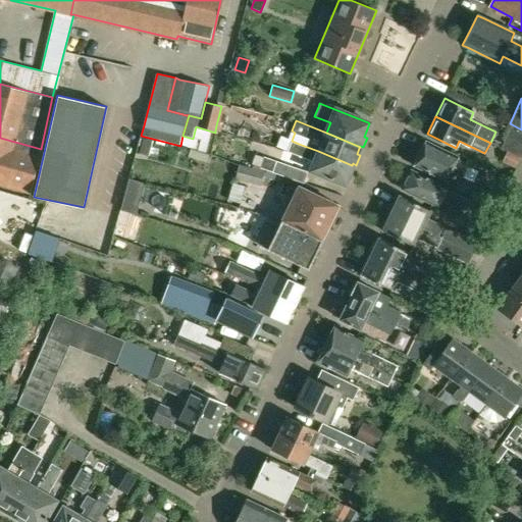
[(521,129),(512,124),(503,145),(501,148),(507,151),(521,157),(521,154),(521,129)]
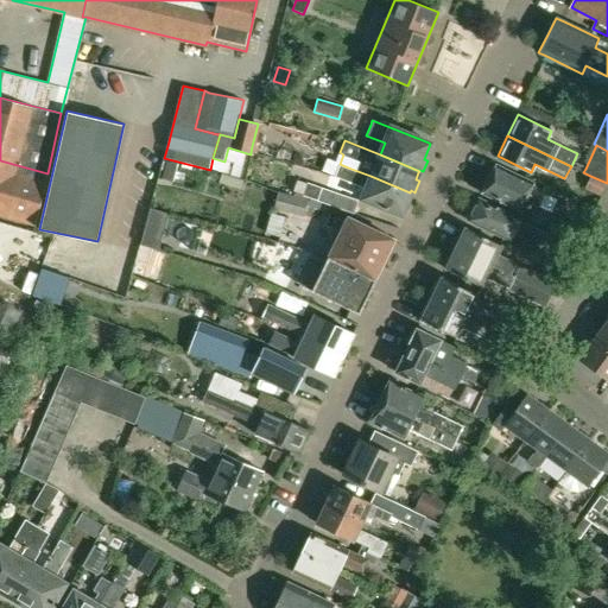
[(0,160),(0,217),(36,227),(48,173),(0,160)]
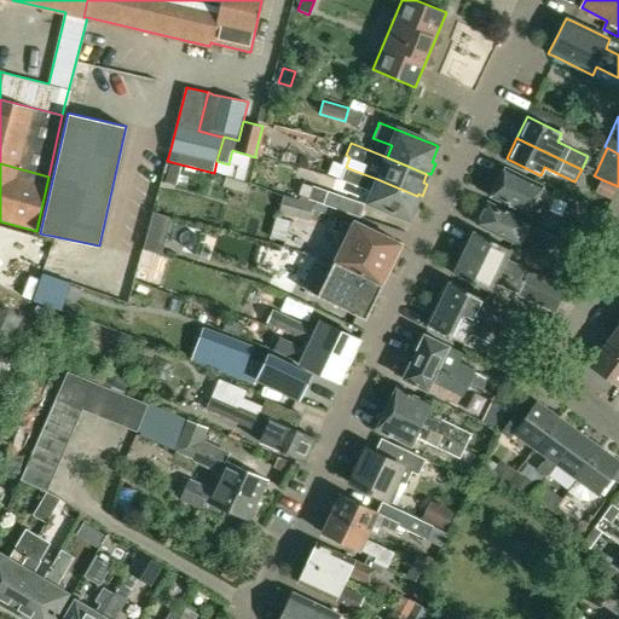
[(169,163),(165,183),(177,185),(181,167),(169,163)]
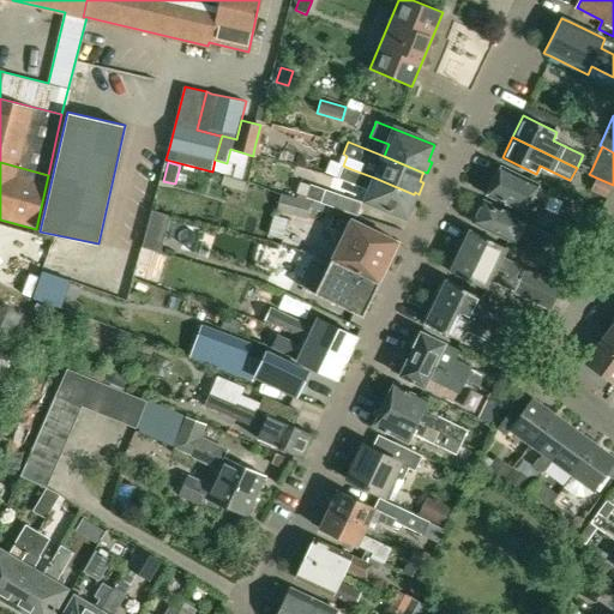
[(343,166),(338,176),(347,180),(369,190),(365,200),(405,216),(407,214),(410,215),(415,204),(411,203),(414,196),(414,194),(374,178),(361,173),(351,169),(343,166)]
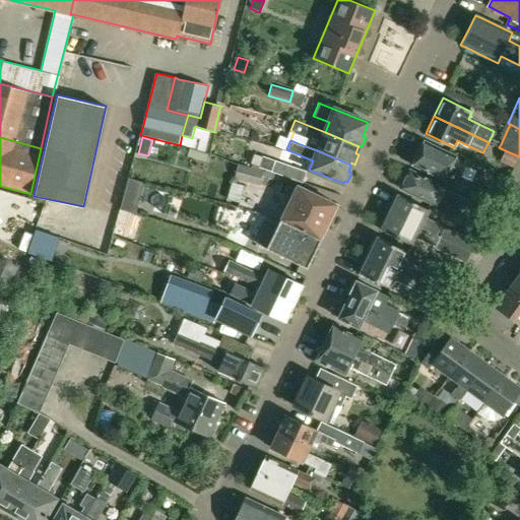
[(416,152),(413,157),(415,160),(413,164),(445,179),(451,167),(462,172),(466,164),(455,158),(455,157),(424,142),(419,152),(416,152)]
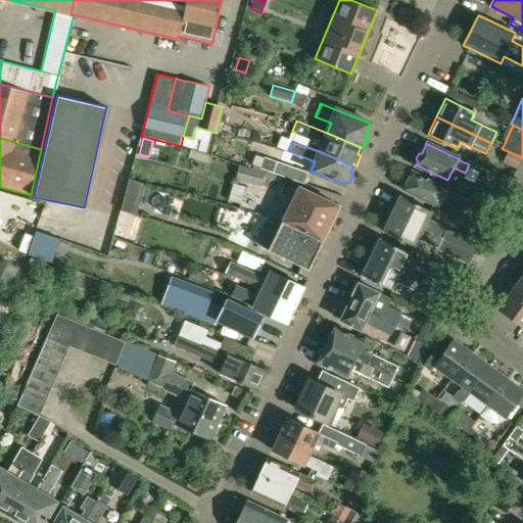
[(191,149),(188,157),(207,162),(209,154),(191,149)]
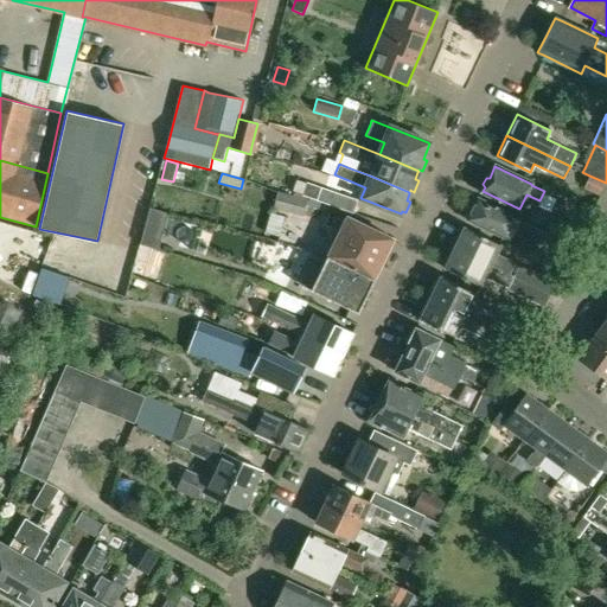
[(589,176),(583,187),(599,195),(606,183),(589,176)]
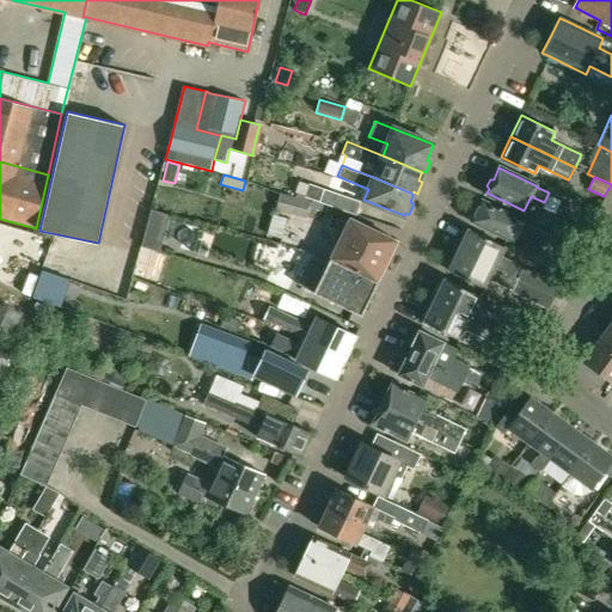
[(324,189),(319,202),(323,203),(356,214),(361,201),(324,189)]
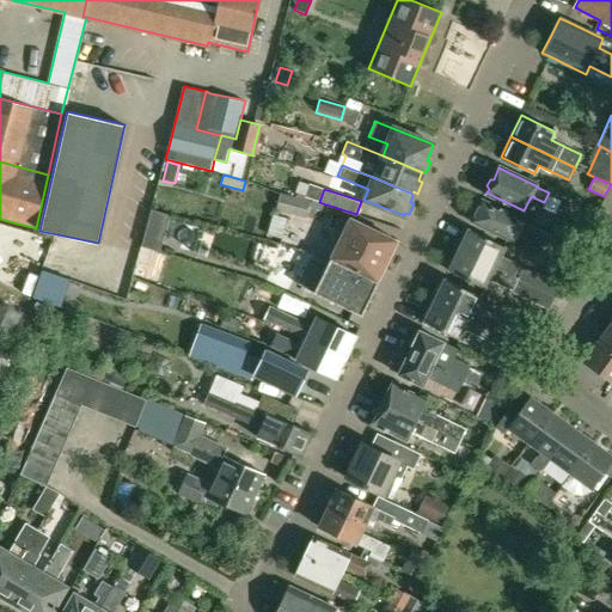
[(281,193),(276,210),(304,218),(307,207),(308,201),(281,193)]
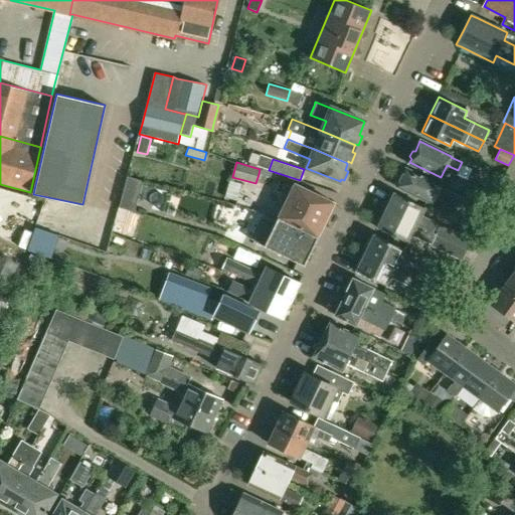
[(259,174),(270,178),(272,171),(269,170),(260,168),(260,169),(259,174)]
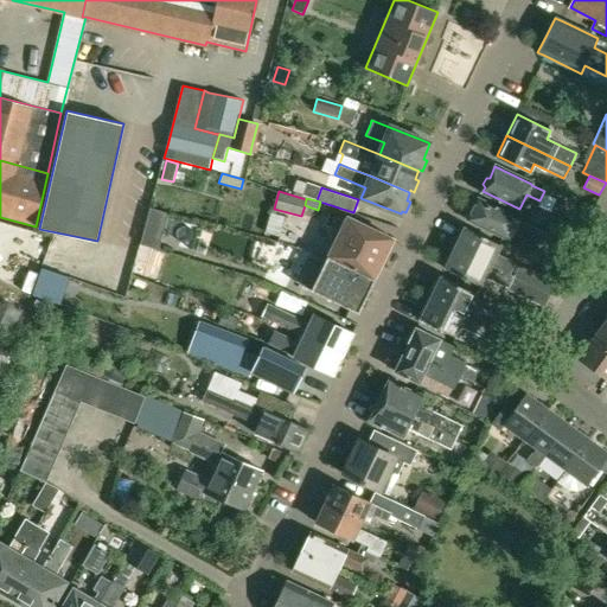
[(475,200),(468,215),(471,216),(470,218),(510,238),(513,231),(519,234),(518,235),(538,244),(544,231),(518,219),(479,199),(478,203),(475,200)]
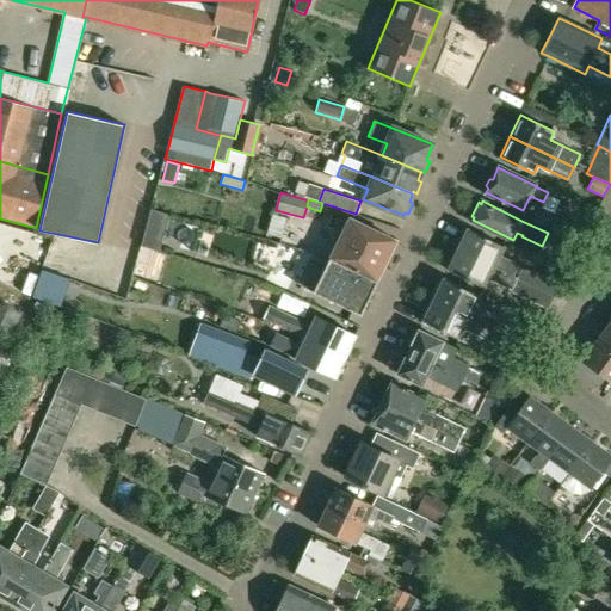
[(159,252),(170,215),(150,210),(141,247),(159,252)]
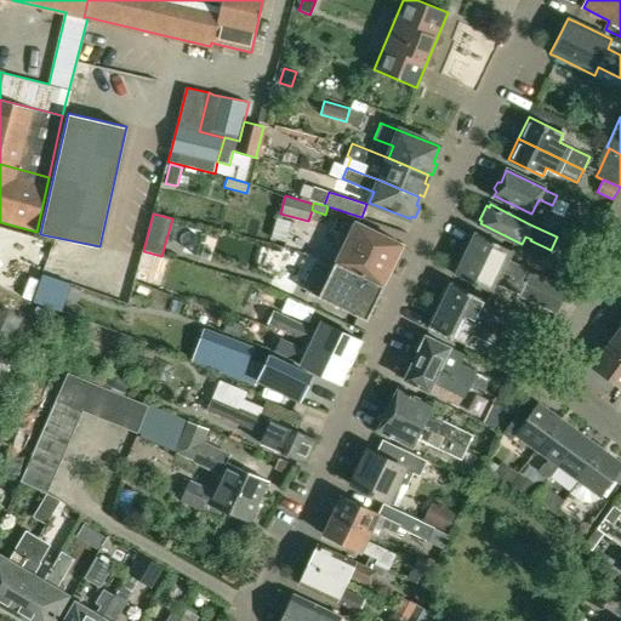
[(348,237),(336,262),(346,266),(346,268),(382,286),(403,245),(355,221),(353,227),(343,222),(341,226),(339,232),(348,237)]
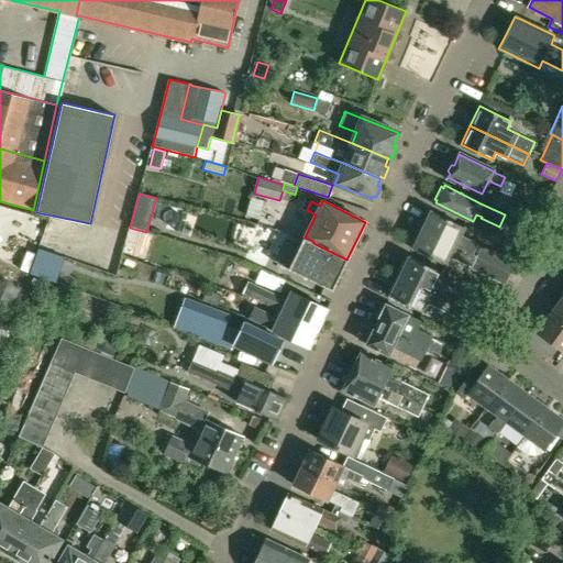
[(527,203),(522,213),(534,219),(539,209),(527,203)]
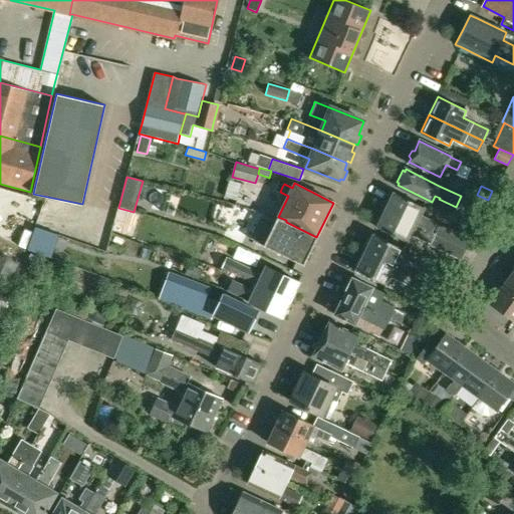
[(388,205),(386,210),(432,232),(437,222),(421,215),(425,208),(394,193),(393,195),(391,194),(386,204),(388,205)]
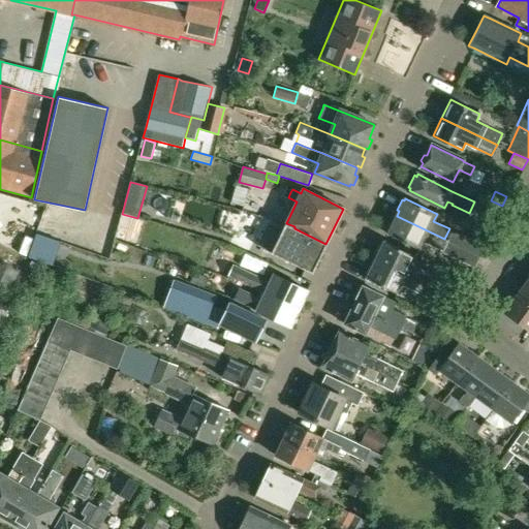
[(392,220),(387,230),(389,231),(387,234),(419,249),(424,241),(439,249),(443,250),(448,240),(444,239),(397,216),(394,221),(392,220)]
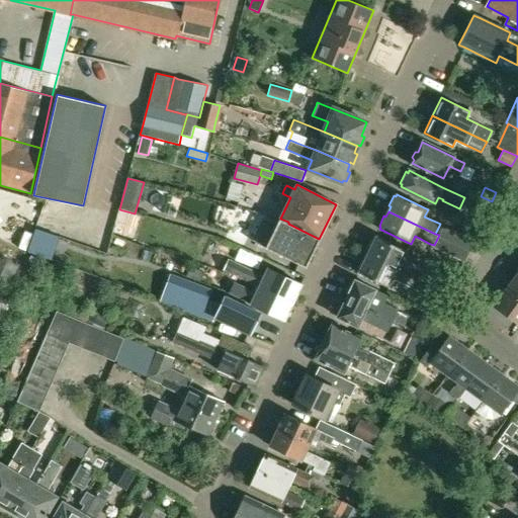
[(262,221),(252,240),(266,247),(265,248),(306,267),(320,239),(319,239),(288,224),(279,220),(275,227),(262,221)]
